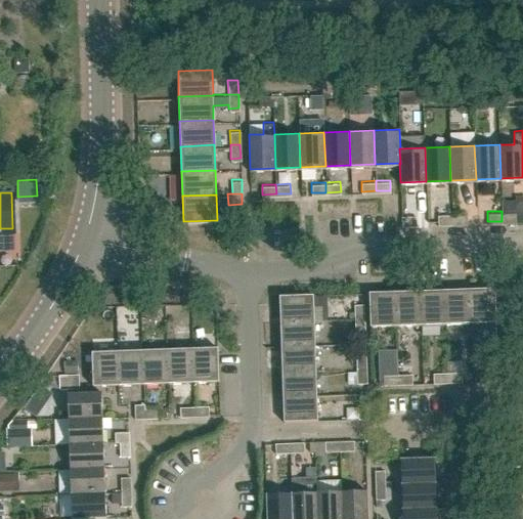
[(516,211),(502,211),(502,221),(516,220),(516,211)]
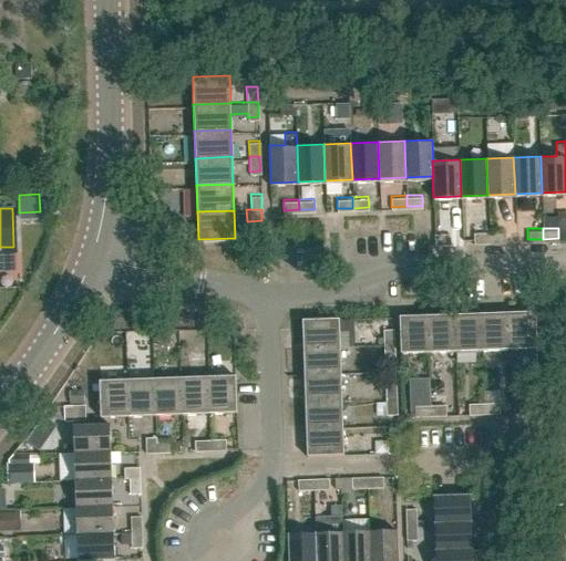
[(489,230),(490,241),(504,240),(504,229),(489,230)]
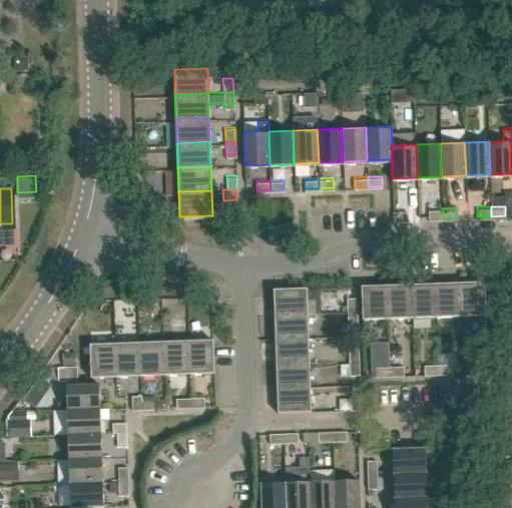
[(429,218),(443,218),(442,208),(428,208),(429,218)]
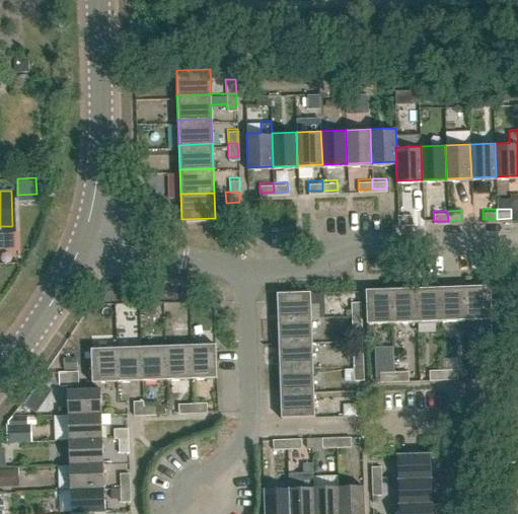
[(397,222),(412,222),(412,212),(397,212),(397,222)]
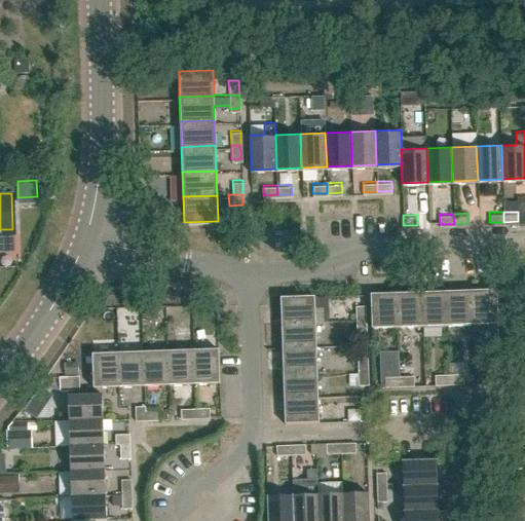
[(470,288),(472,322),(497,321),(496,299),(496,287),(470,288)]
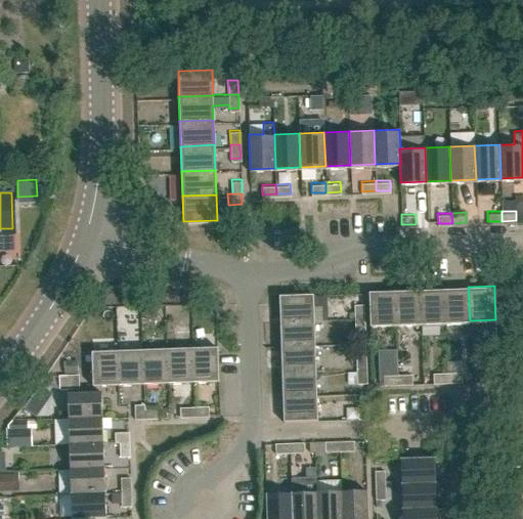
[(445,321),(470,320),(468,287),(443,288),(445,321)]
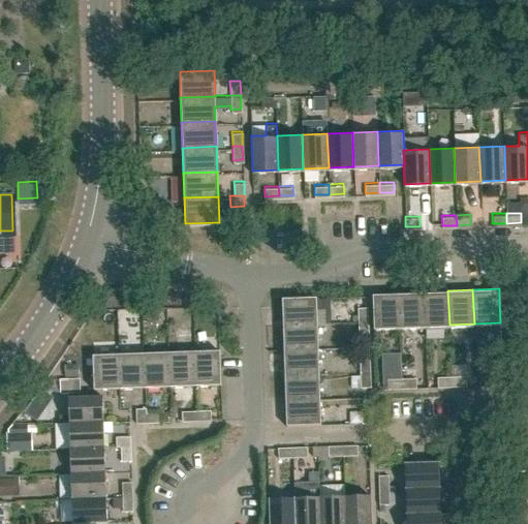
[(424,326),(449,325),(447,290),(423,291),(424,326)]
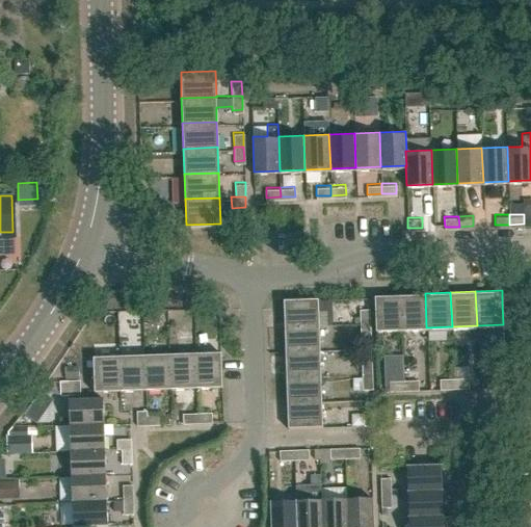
[(401,328),(426,327),(425,293),(400,294),(401,328)]
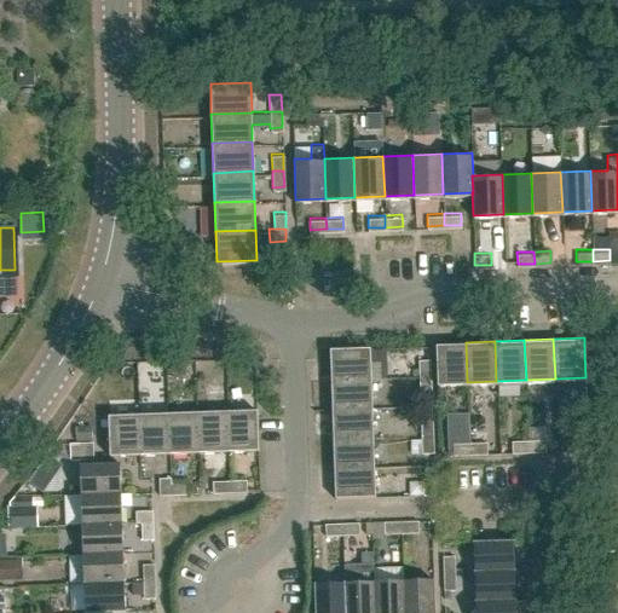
[(437,383),(467,382),(466,342),(435,343),(437,383)]
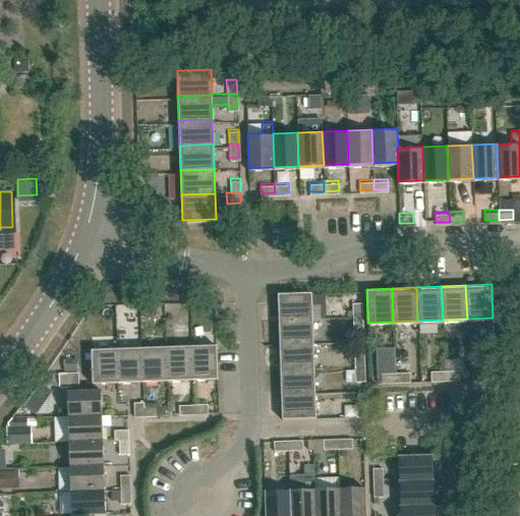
[(278,318),(311,317),(310,291),(277,292),(278,318)]
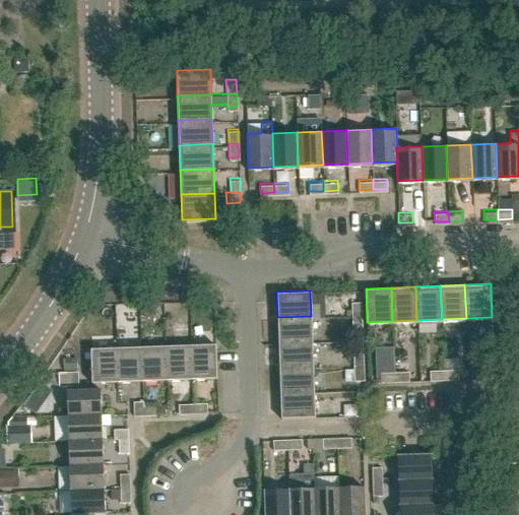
[(350,314),(361,314),(361,300),(350,300),(350,314)]
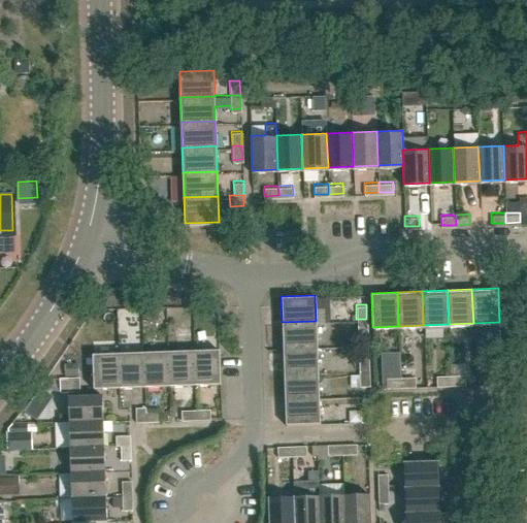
[(366,319),(356,319),(357,334),(366,333),(366,319)]
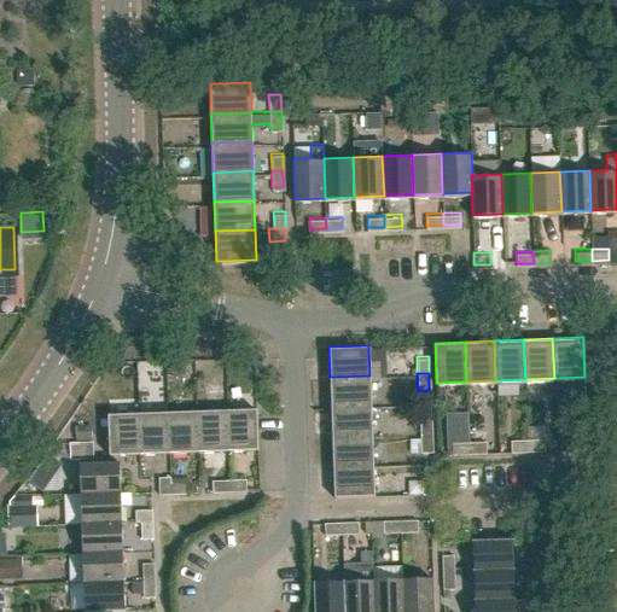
[(331,406),(371,404),(370,376),(330,377),(331,406)]
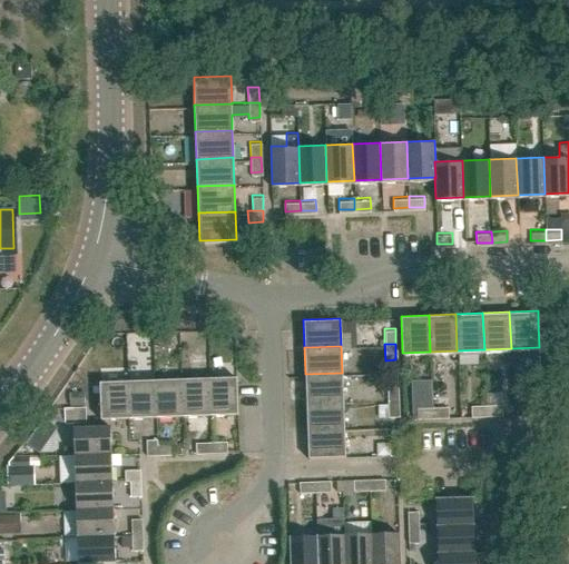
[(306,401),(343,399),(342,373),(305,374),(306,401)]
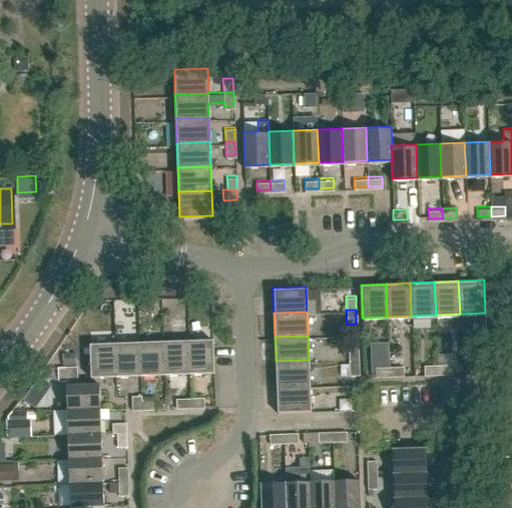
[(187,339),(188,372),(213,371),(212,338),(187,339)]
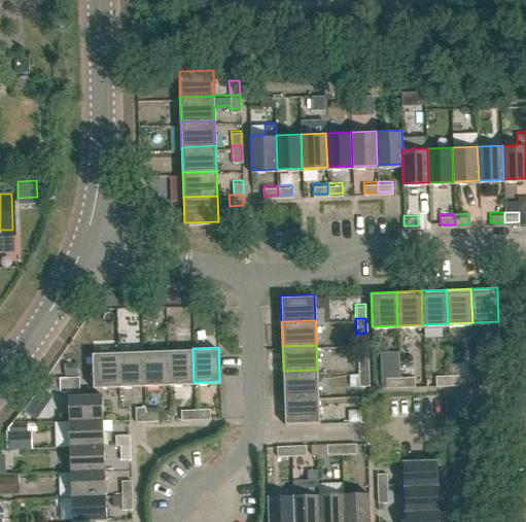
[(169,383),(194,382),(193,348),(167,349),(169,383)]
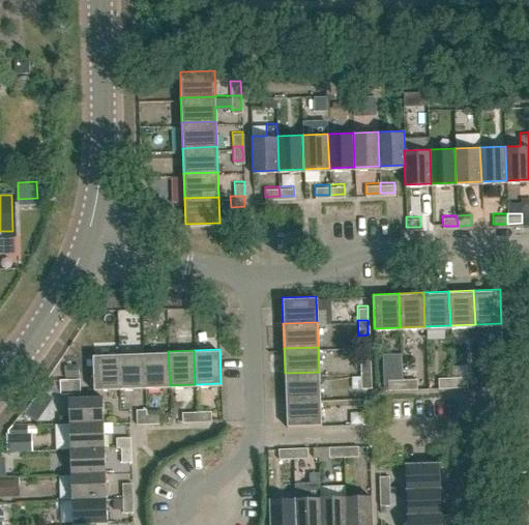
[(144,386),(170,385),(168,351),(143,352),(144,386)]
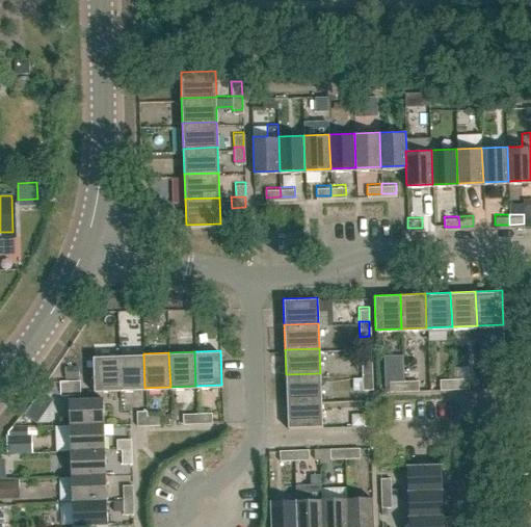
[(94,390),(120,389),(118,353),(93,354),(94,390)]
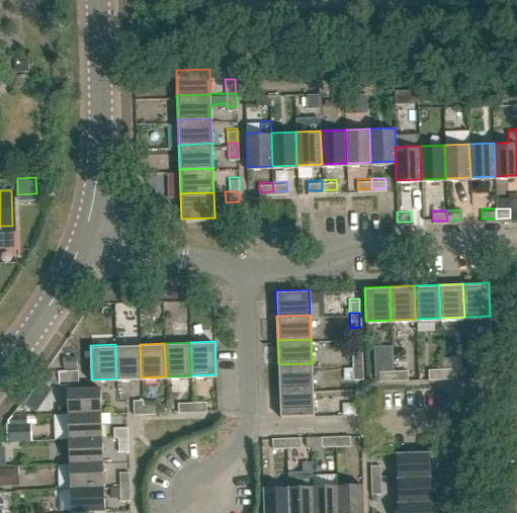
[(116,378),(141,377),(140,344),(115,344),(116,378)]
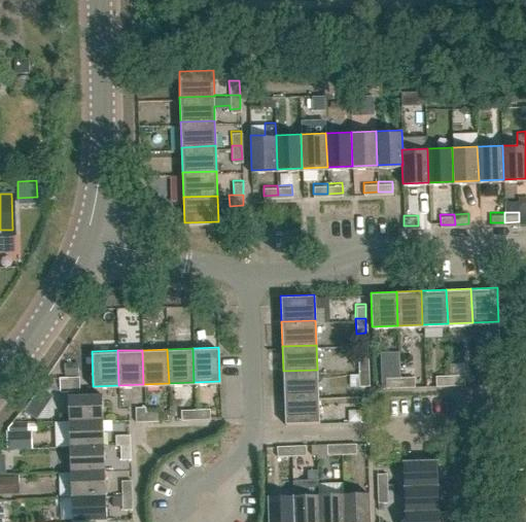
[(357,369),(366,369),(366,354),(356,354),(357,369)]
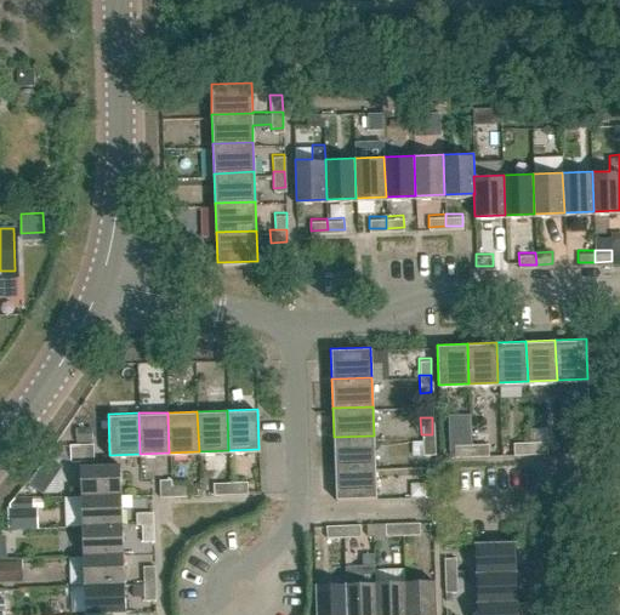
[(471,453),(470,440),(468,440),(468,433),(453,433),(453,442),(453,454),(471,453)]
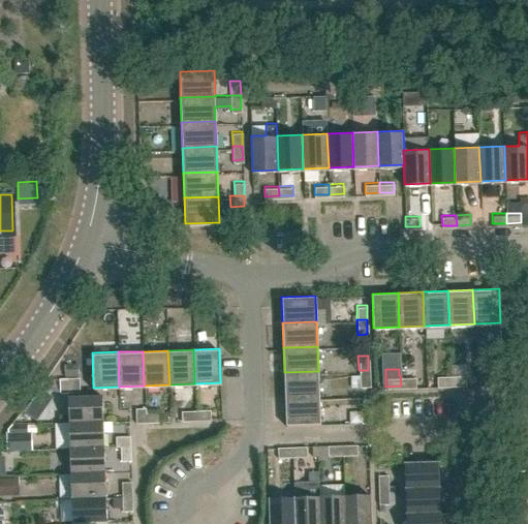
[(368,370),(359,370),(359,372),(349,372),(350,384),(369,384),(368,370)]
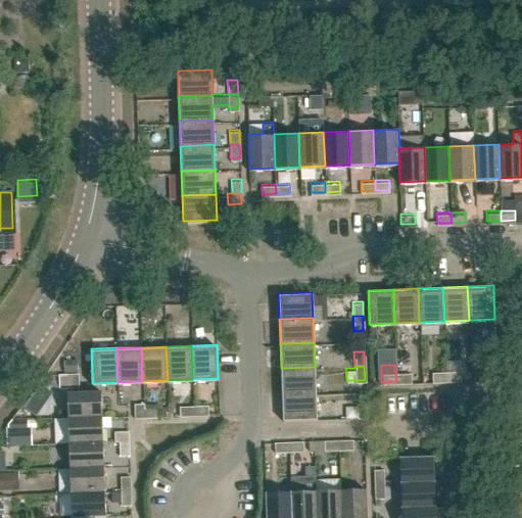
[(282,393),(315,391),(315,367),(281,368),(282,393)]
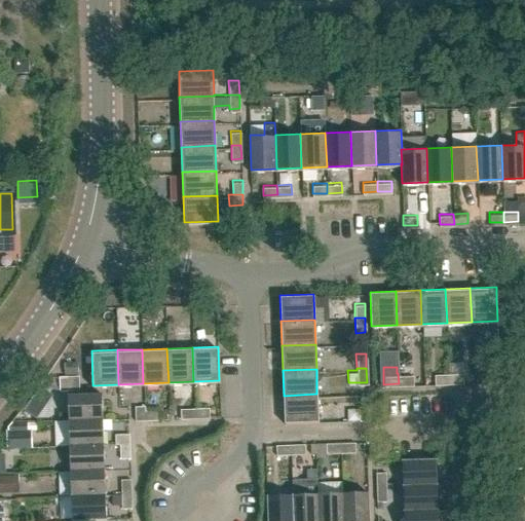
[(485,380),(499,380),(499,370),(485,371),(485,380)]
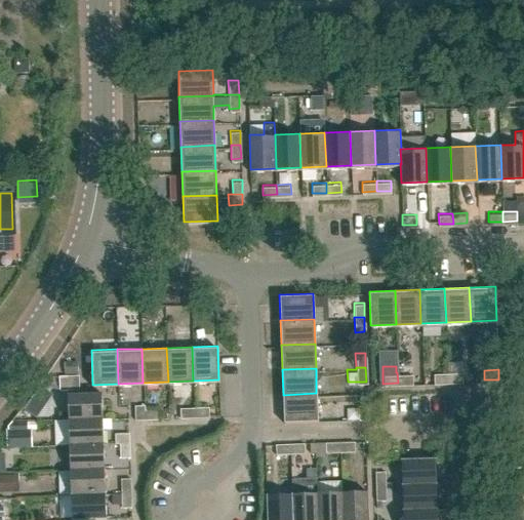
[(448,371),(448,382),(462,381),(461,370),(448,371)]
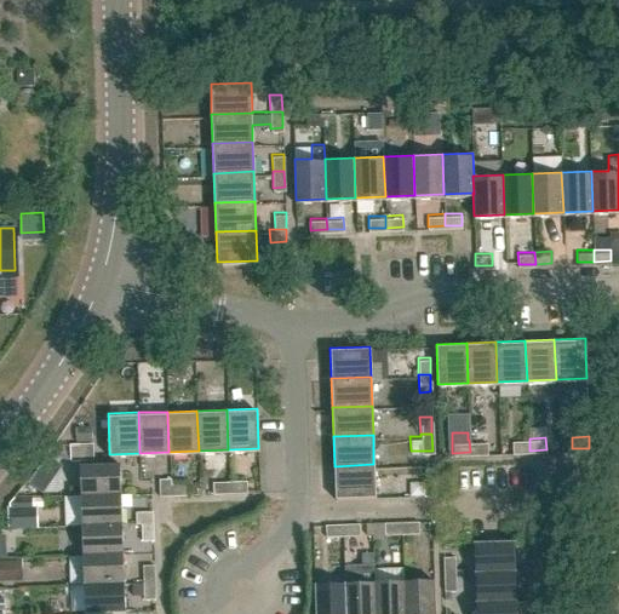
[(513,451),(529,451),(529,439),(513,439),(513,451)]
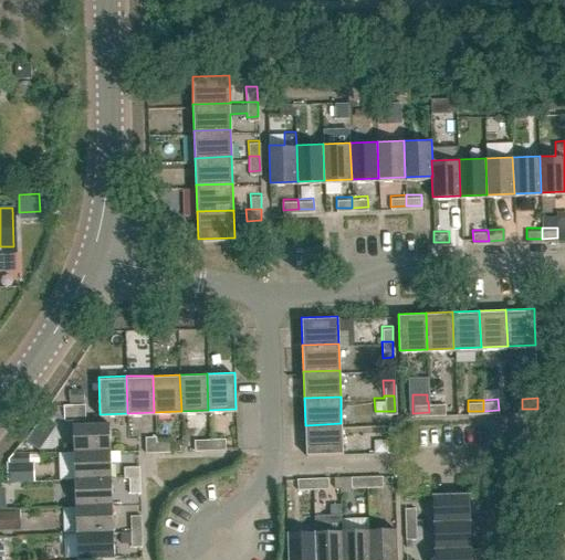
[(63,416),(74,416),(74,401),(63,402),(63,416)]
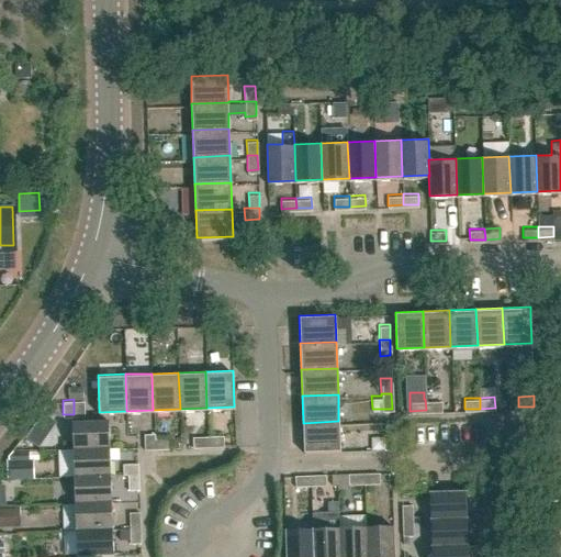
[(74,399),(74,414),(83,414),(83,399),(74,399)]
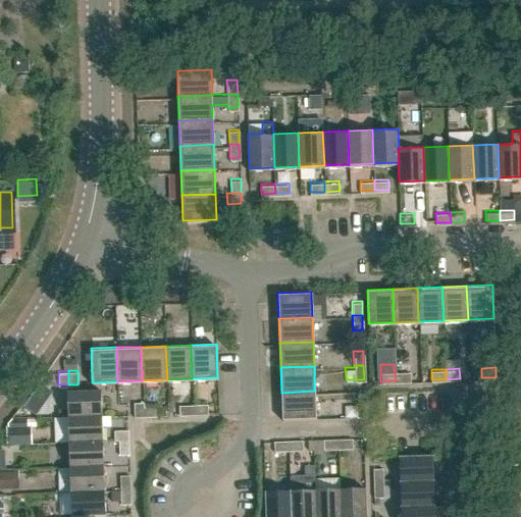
[(395,370),(396,380),(410,380),(410,370),(395,370)]
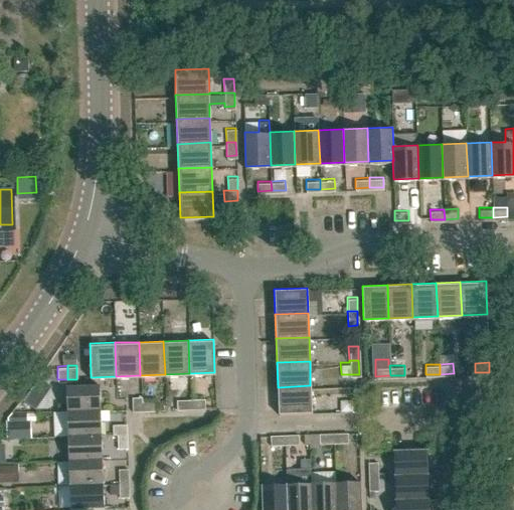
[(57,408),(66,408),(100,407),(99,382),(66,383),(66,400),(57,400),(57,408)]
